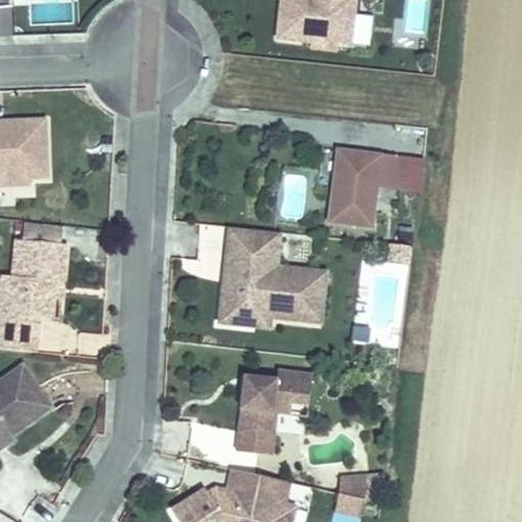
[(0,31),(9,32),(8,0),(0,0),(0,31)]
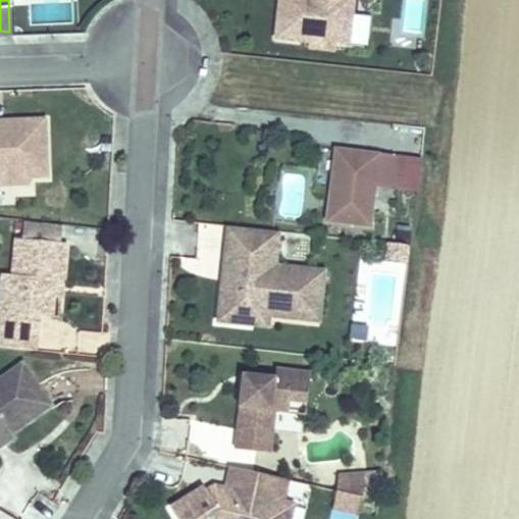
[(277,0),(274,35),(307,39),(310,36),(330,38),(333,42),(346,43),(350,0),(277,0)]
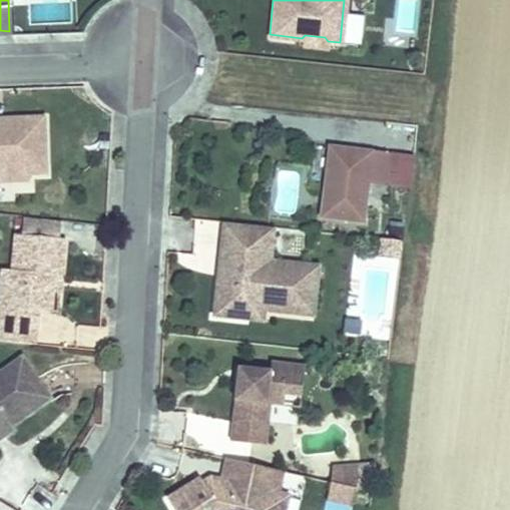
[(305,35),(302,38),(301,44),(327,46),(328,41),(325,37),(305,35)]
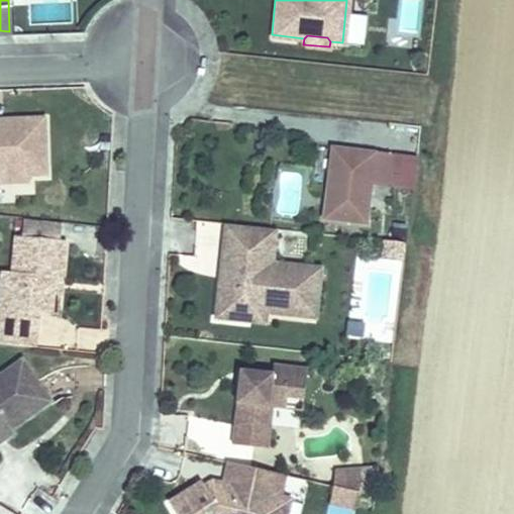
[(0,164),(5,165),(5,168),(25,168),(25,174),(44,173),(42,116),(1,117),(1,122),(0,122),(0,164)]
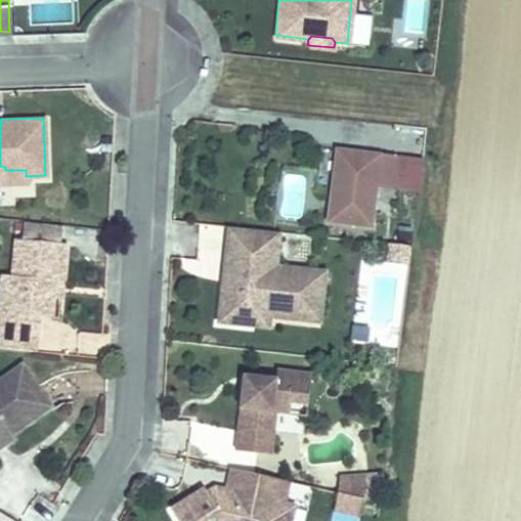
[(394,155),(341,147),(337,179),(331,178),(326,220),(370,225),(375,184),(390,186),(394,155)]
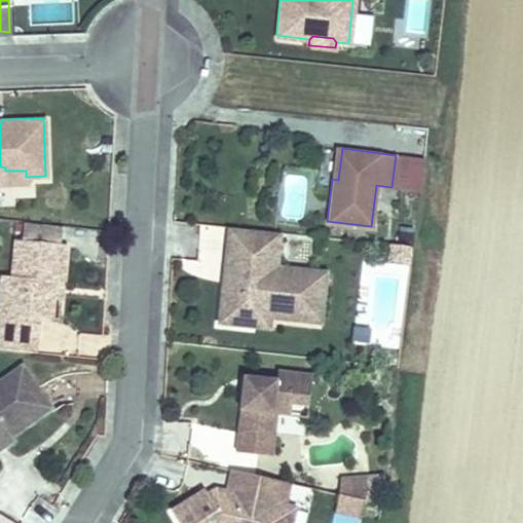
[(338,180),(342,148),(336,148),(332,179),(338,180)]
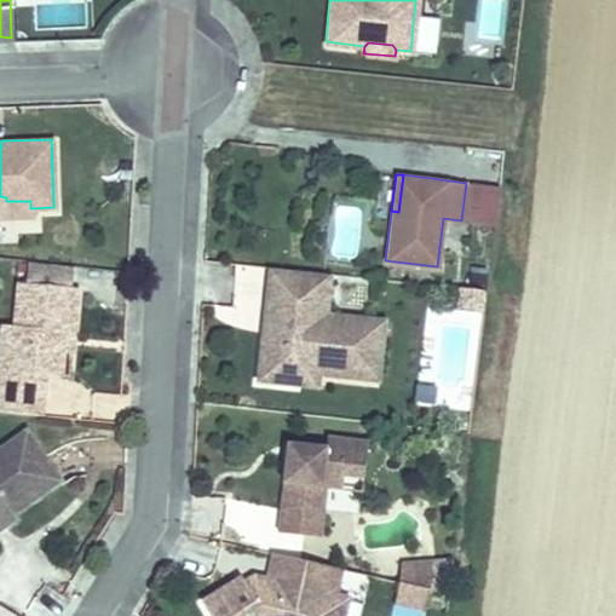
[(482,185),(466,183),(461,220),(477,222),(482,185)]
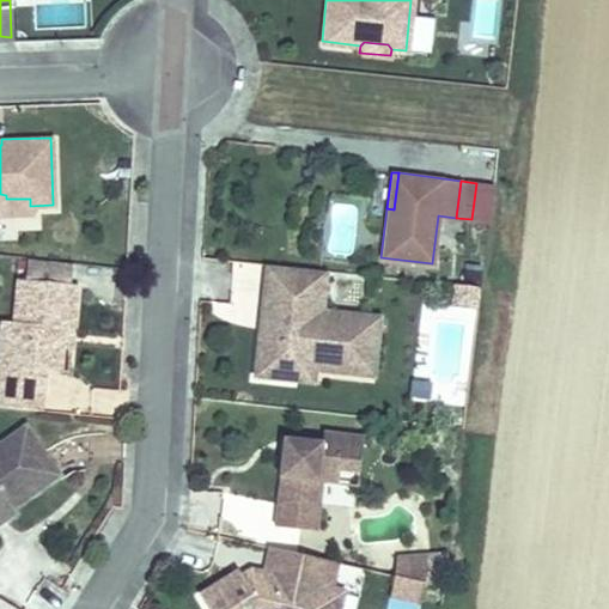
[(491,184),(476,183),(472,219),(486,221),(491,184)]
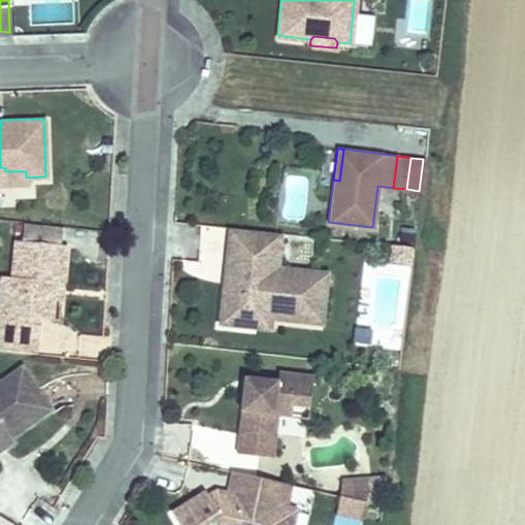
[(5,168),(0,167),(0,177),(26,177),(26,171),(5,171),(5,168)]
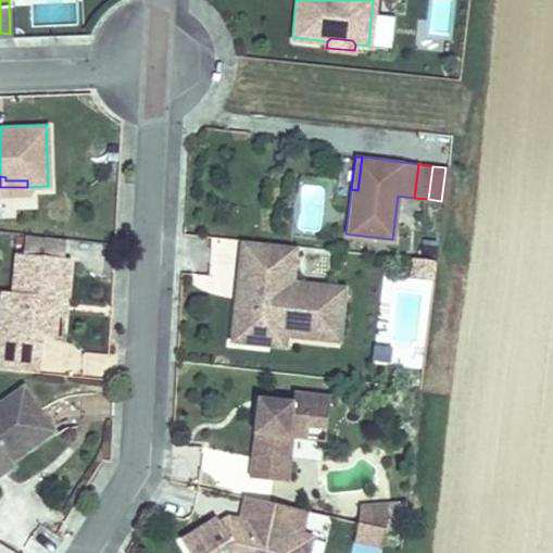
[(23,234),(21,252),(62,256),(64,239),(23,234)]
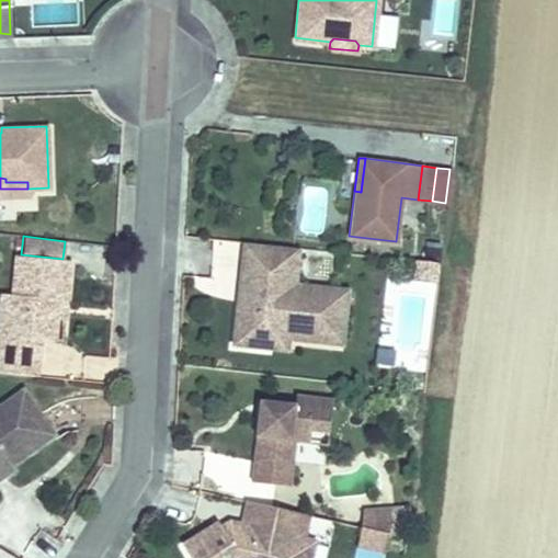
[(247,300),(253,242),(242,241),(236,299),(247,300)]
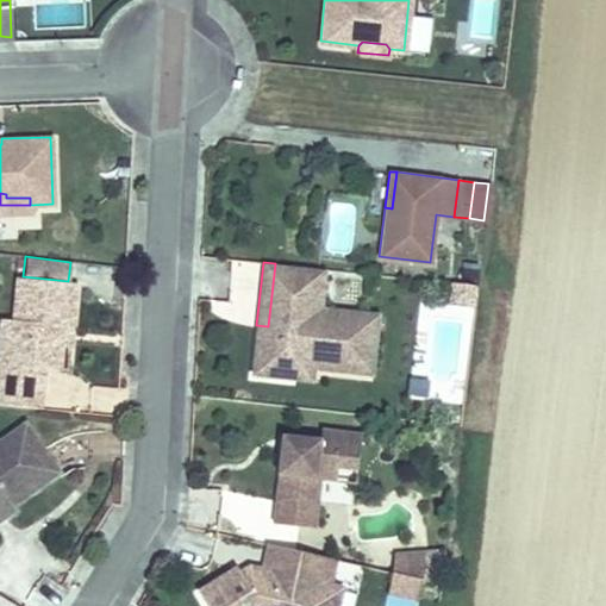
[(323,269),(275,263),(268,326),(256,325),(251,373),(286,376),(288,357),(370,366),(376,313),(318,307),(323,269)]
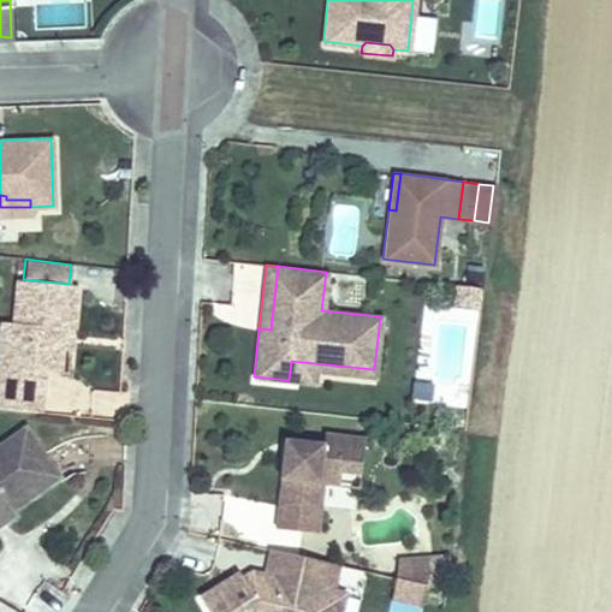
[(23,279),(16,278),(12,321),(0,320),(0,342),(13,344),(11,367),(43,370),(58,372),(60,349),(63,328),(71,328),(76,285),(69,284),(23,279)]
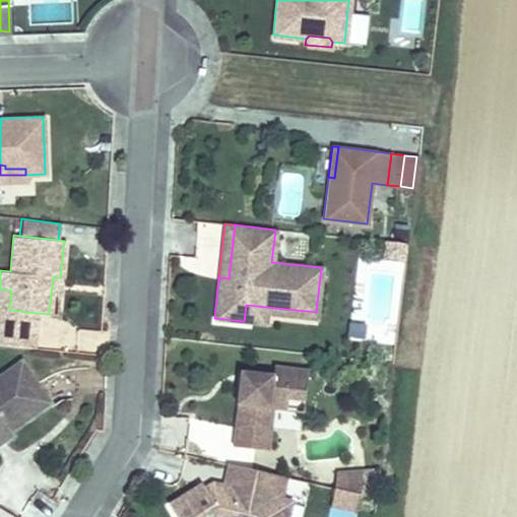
[(385,243),(383,256),(399,258),(400,245),(385,243)]
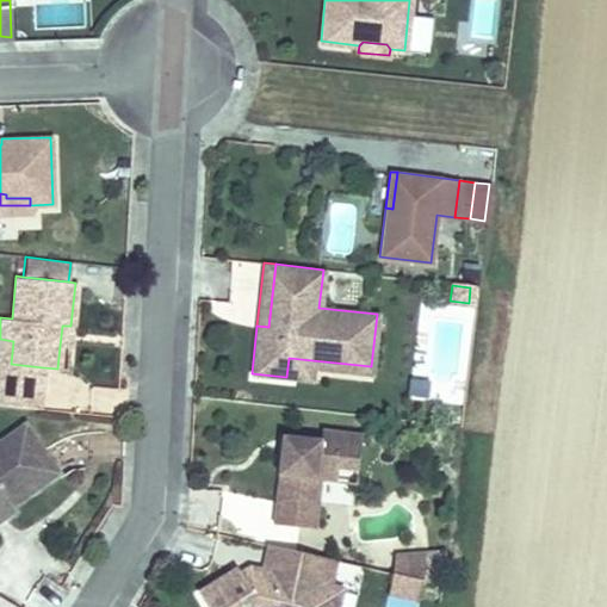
[(70,326),(62,326),(60,346),(68,346),(70,326)]
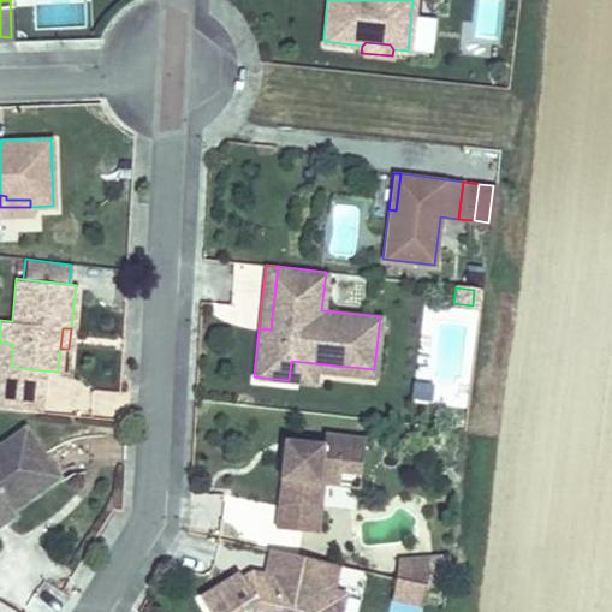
[(13,344),(0,342),(0,382),(41,388),(43,370),(11,367),(13,344)]
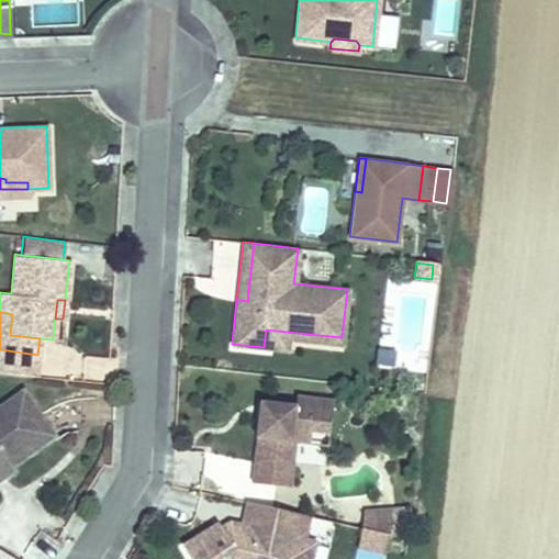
[(266,330),(264,347),(287,349),(288,338),(342,344),(342,337),(266,330)]
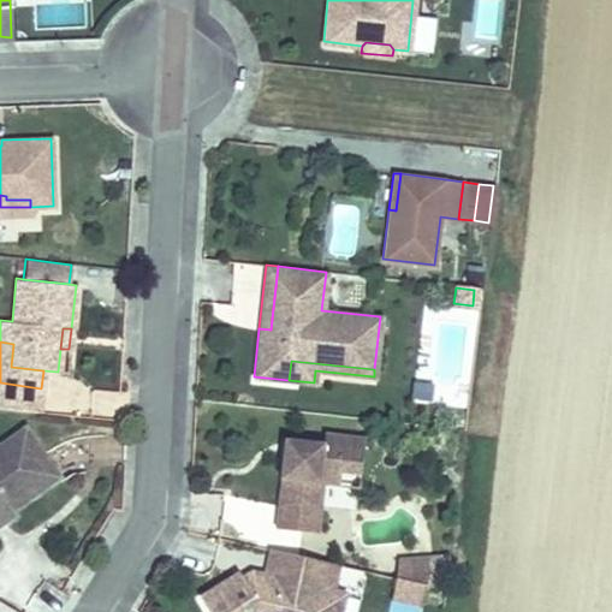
[(41,388),(0,382),(0,405),(39,410),(41,388)]
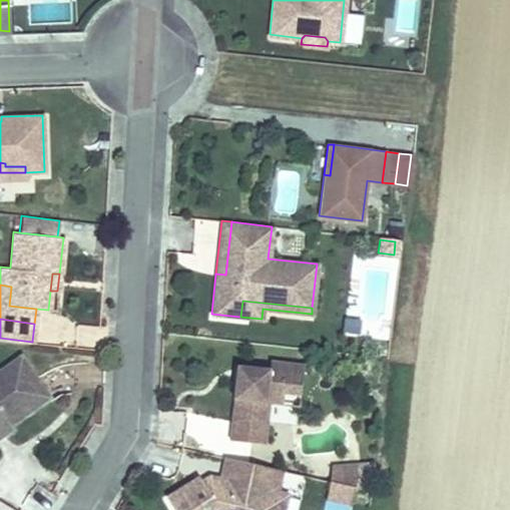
[(19,356),(0,369),(0,435),(10,427),(7,423),(47,395),(19,356)]
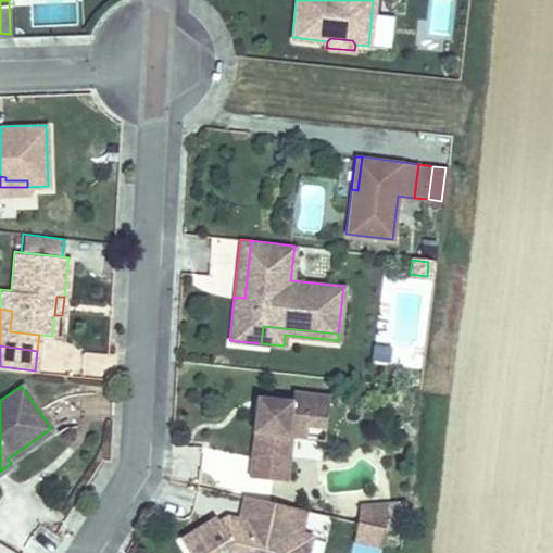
[(291,400),(265,397),(264,406),(255,405),(247,476),(286,480),(289,456),(272,455),(275,435),(291,436),(304,438),(306,425),(324,427),(328,394),(292,390),(291,400)]
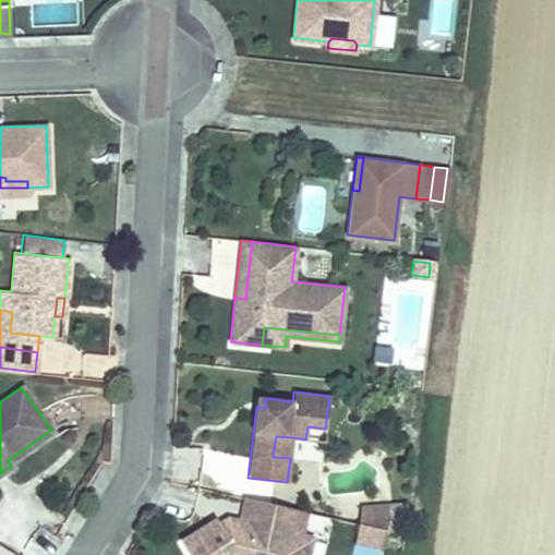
[(265,408),(266,398),(257,397),(256,407),(265,408)]
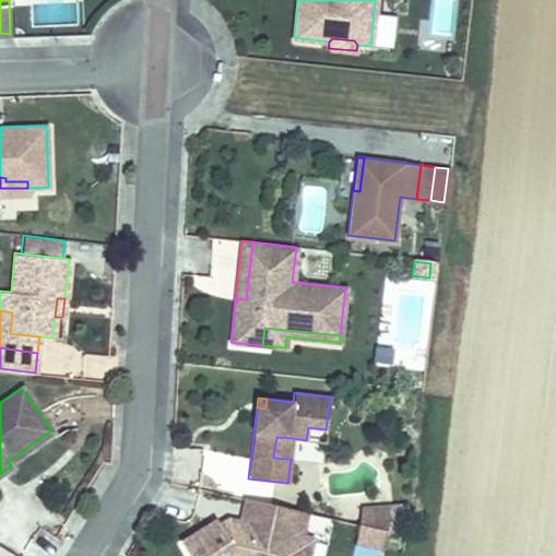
[(291,459),(293,438),(276,437),(273,458),(291,459)]
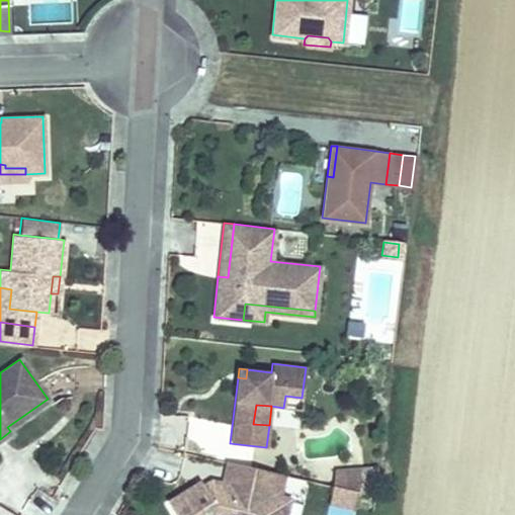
[(226,460),(221,483),(241,488),(246,465),(226,460)]
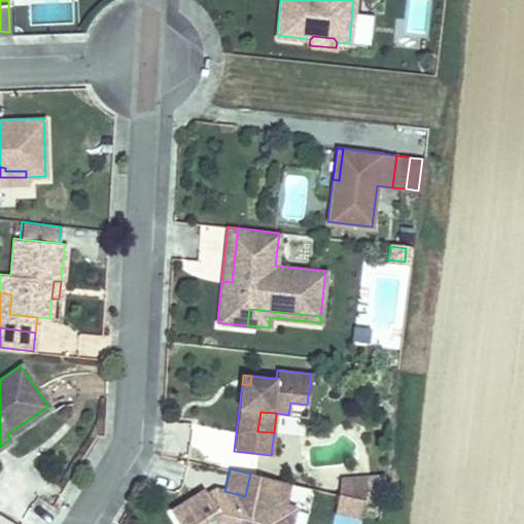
[(210,500),(207,494),(204,490),(170,511),(178,523),(277,523),(282,504),(287,482),(250,474),(245,496),(224,491),(210,500)]
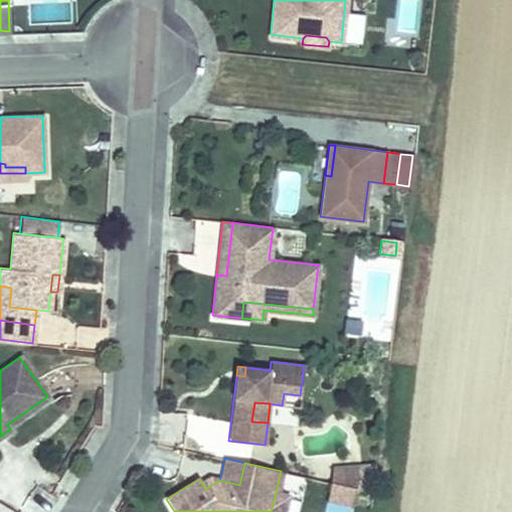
[(374,465),(357,466),(355,488),(370,492),(374,465)]
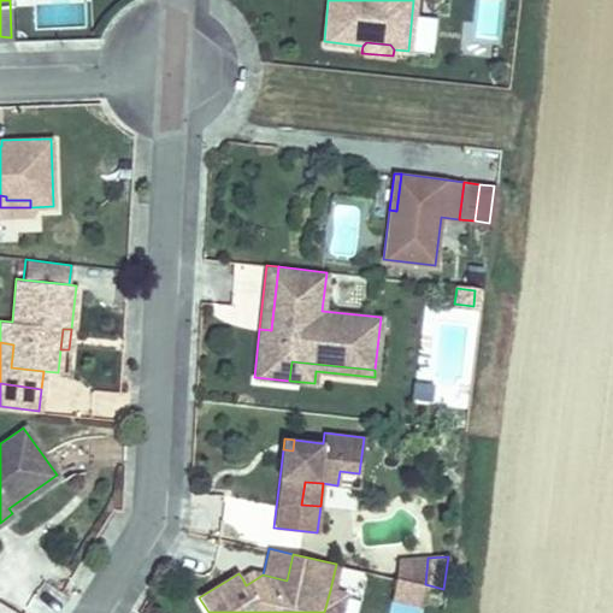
[(428,558),(396,559),(395,577),(425,584),(428,558)]
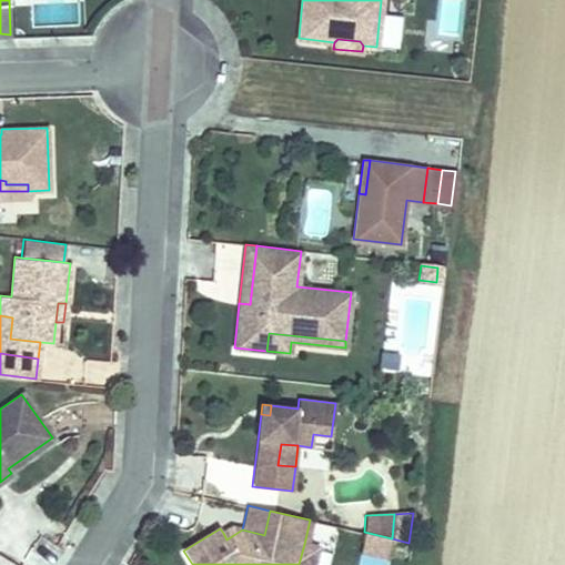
[(226,540),(242,530),(232,527),(223,533),(226,540)]
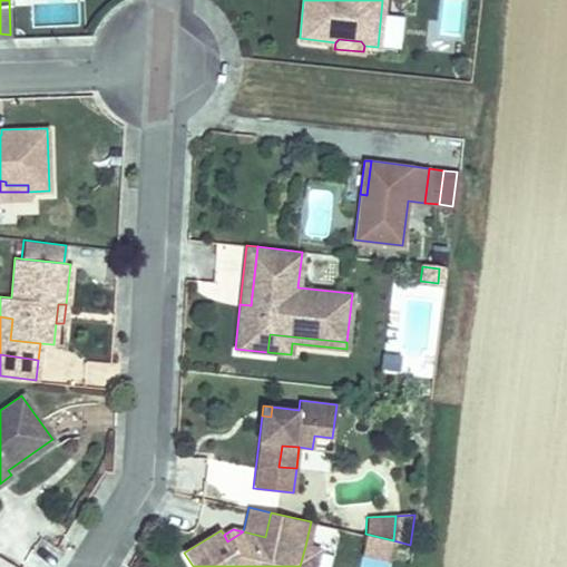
[(393,540),(365,534),(361,553),(389,558),(393,540)]
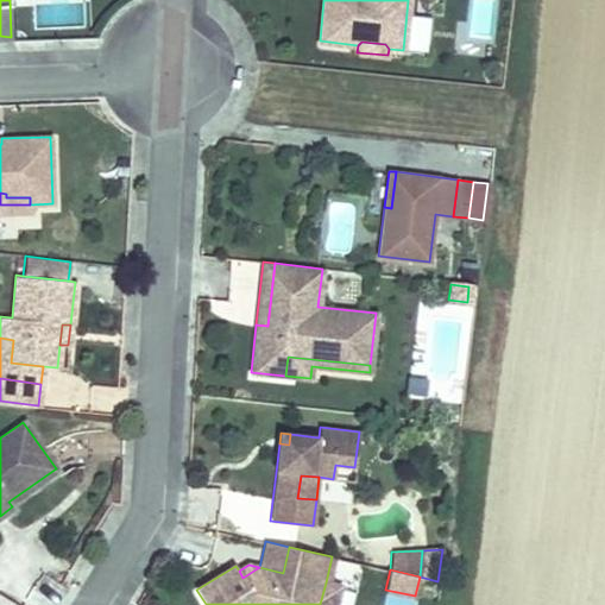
[(334,604),(339,586),(326,583),(320,604),(334,604)]
